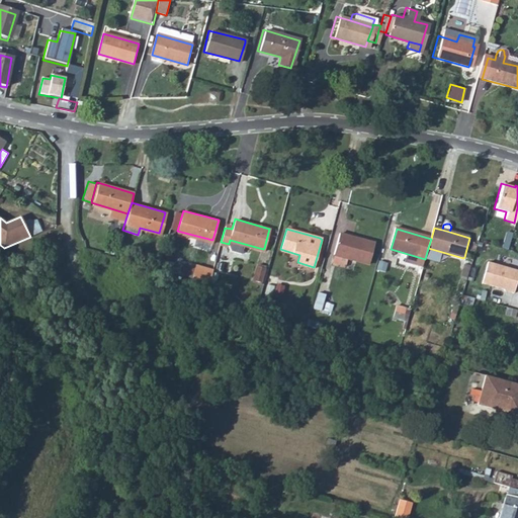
[(340,234),(334,255),(368,264),(369,264),(375,244),(373,244),(340,234)]
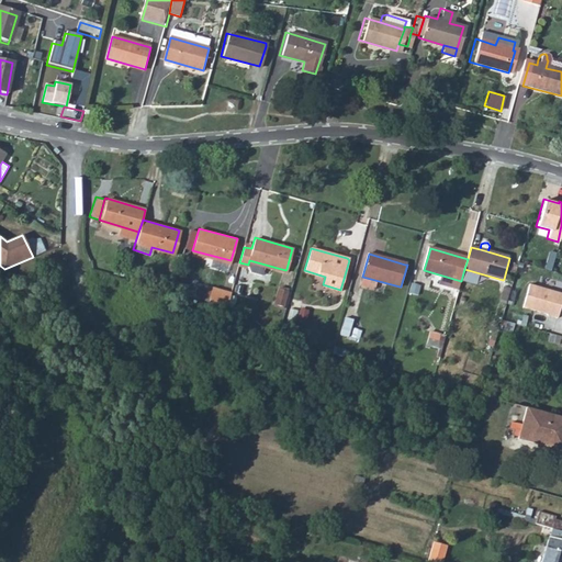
[(417,294),(422,274),(414,272),(409,292),(417,294)]
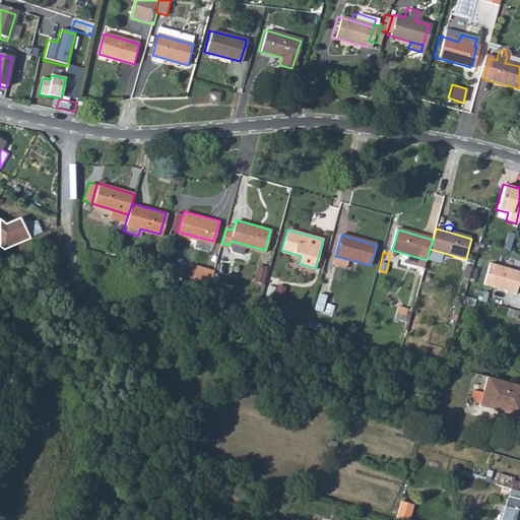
[(190,263),(187,275),(193,277),(196,265),(190,263)]
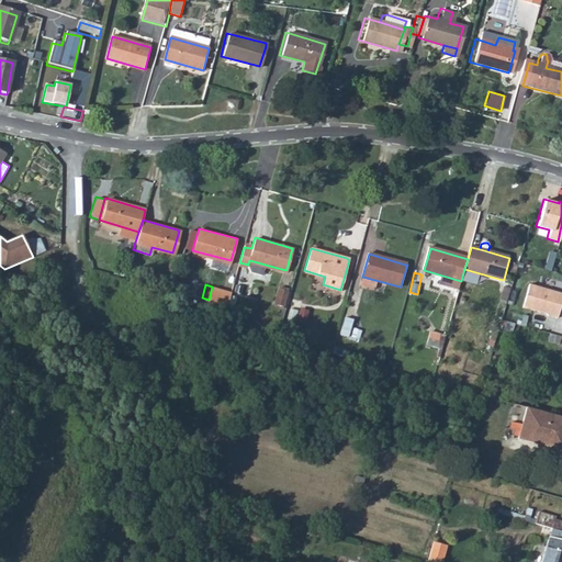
[(212,287),(209,300),(227,305),(231,291),(212,287)]
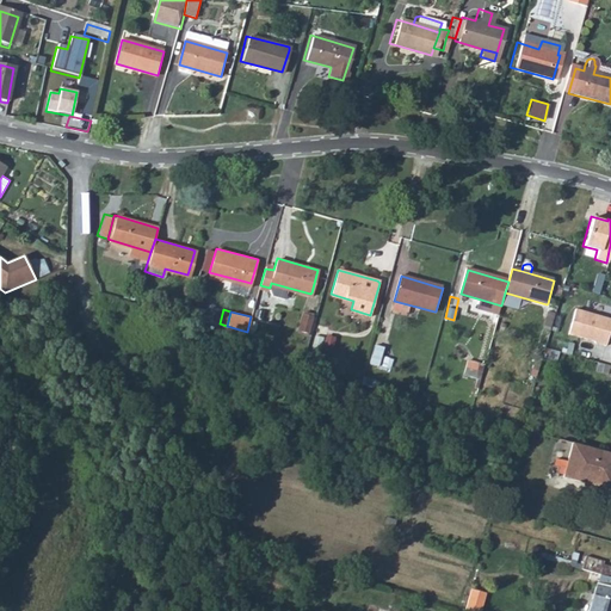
[(302,313),(298,331),(310,333),(314,314),(302,313)]
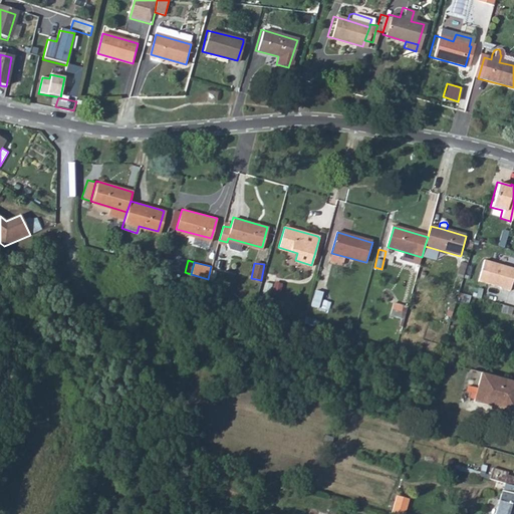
[(513,282),(513,270),(486,263),(480,283),(501,289),(501,291),(511,294),(513,282)]
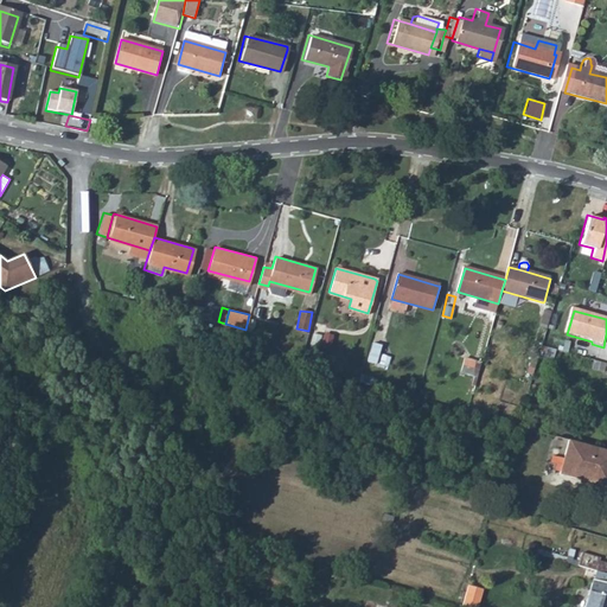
[(325,333),(320,351),(330,353),(334,336),(325,333)]
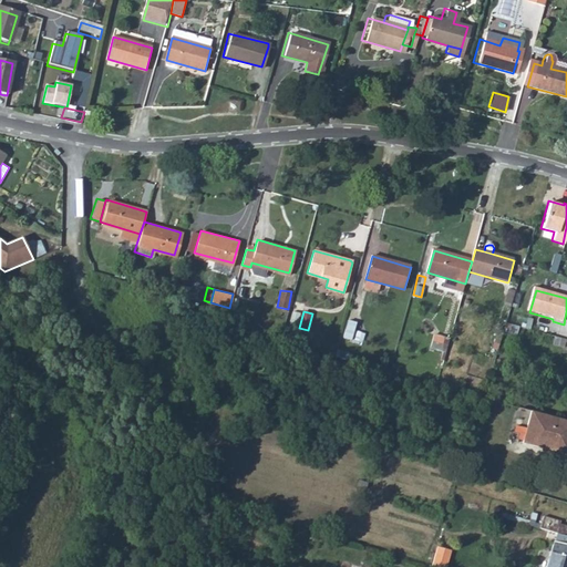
[(344,337),(362,341),(366,332),(356,329),(358,321),(349,319),(344,337)]
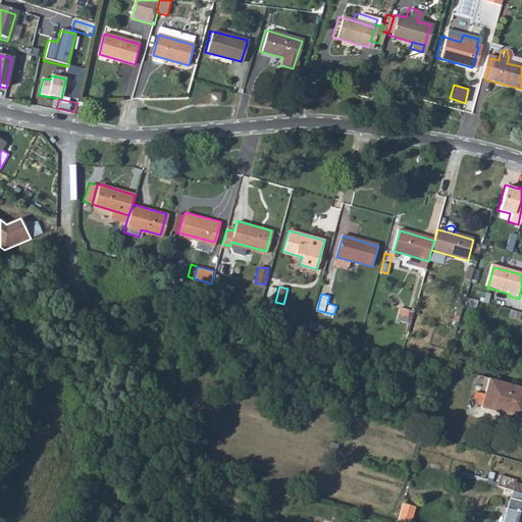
[(393,319),(409,321),(410,309),(395,307),(393,319)]
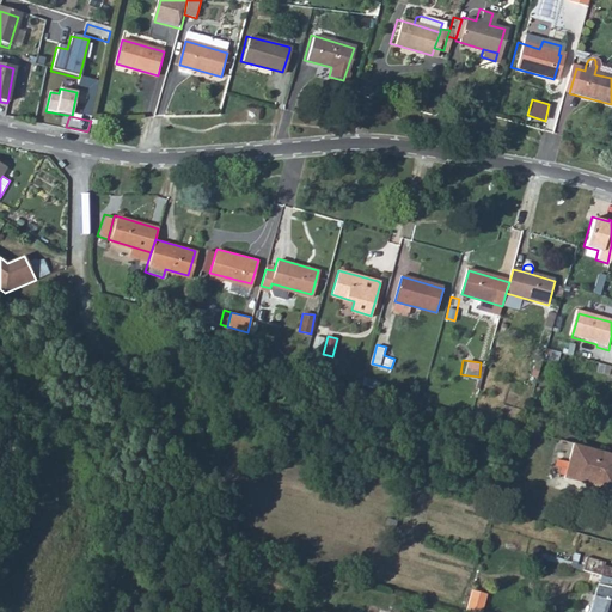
[(611,454),(575,445),(565,477),(611,491),(611,454)]
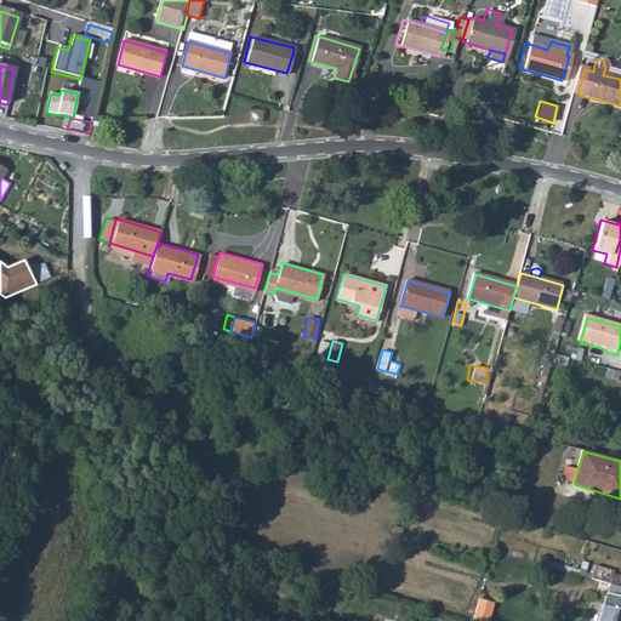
[(603,593),(593,620),(620,620),(620,587),(620,588),(608,585),(604,594),(603,593)]
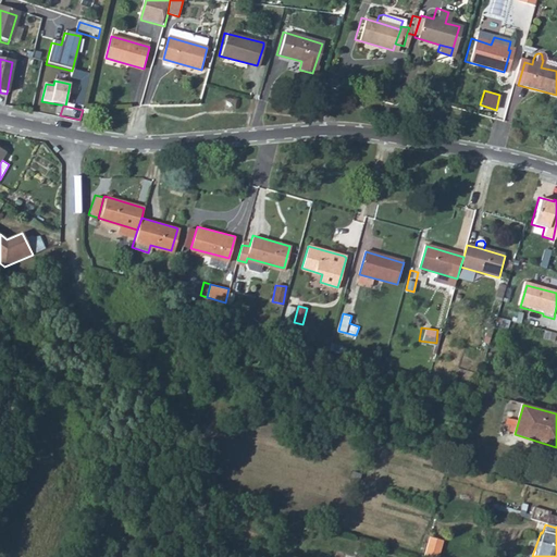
[(426,537),(421,554),(433,556),(434,556),(438,541),(426,537)]
